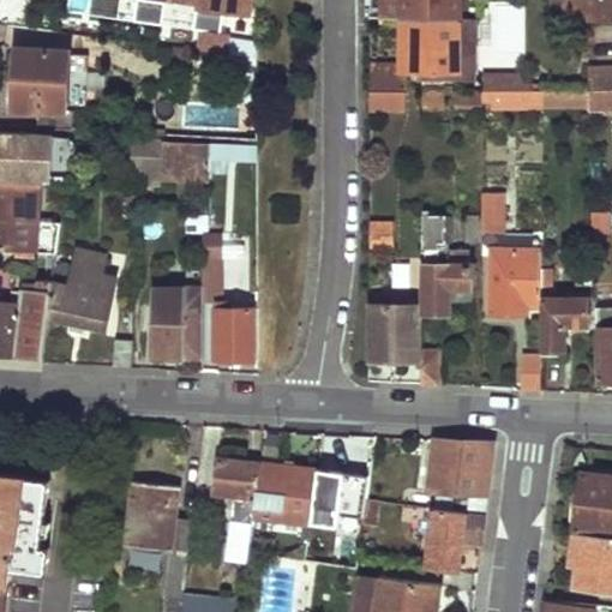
[(198,5),(249,11),(251,0),(192,0),(198,0),(198,5)]
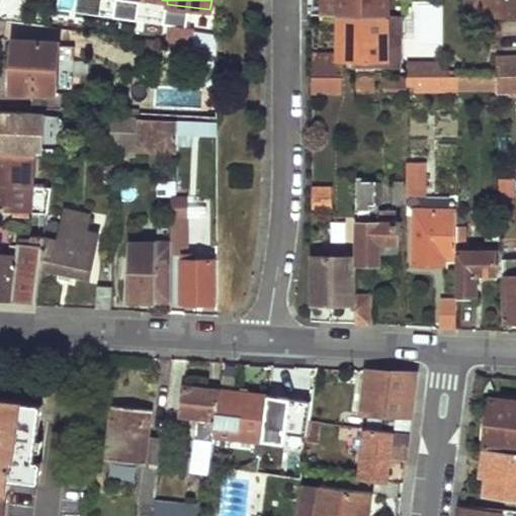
[(337,14),(387,15),(385,0),(321,0),(321,14),(337,14)]
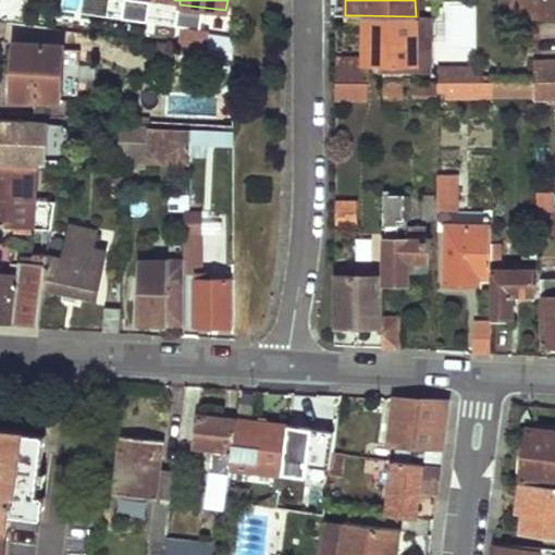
[(554,0),(510,0),(512,19),(554,19),(554,0)]
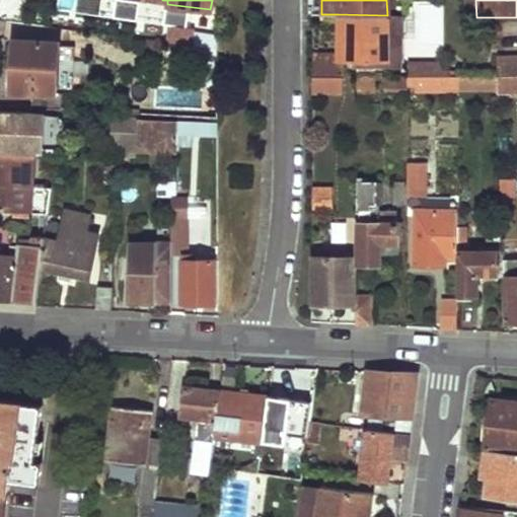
[(337,58),(385,60),(387,15),(338,14),(337,58)]
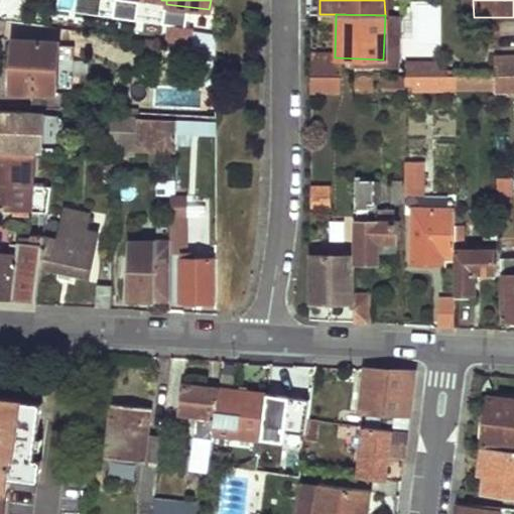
[(167,40),(217,47),(217,35),(189,32),(189,28),(169,25),(167,40)]
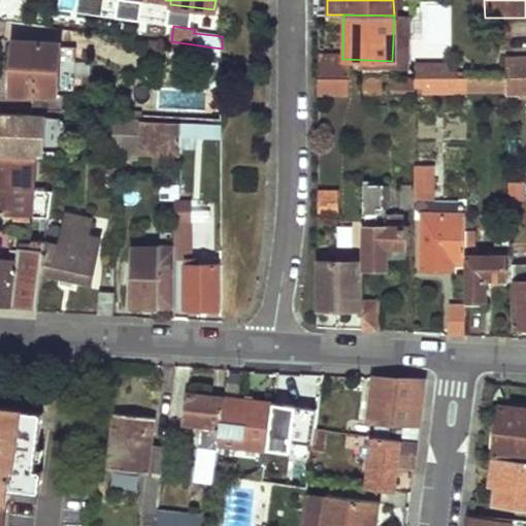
[(68,37),(83,40),(85,30),(69,28),(68,37)]
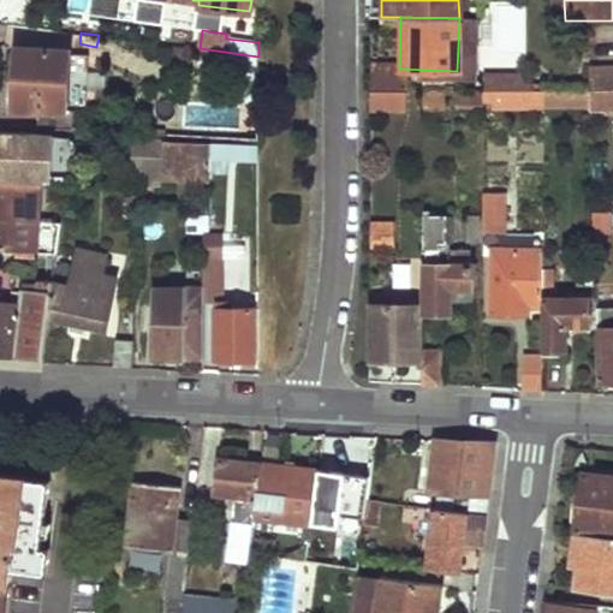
[(13,107),(53,111),(52,128),(72,129),(73,112),(65,112),(67,93),(83,94),(84,70),(69,69),(70,51),(19,47),(13,107)]
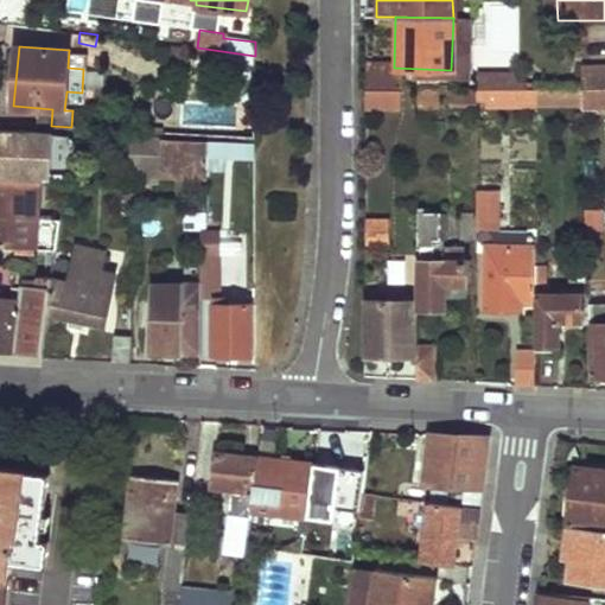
[(364,88),(401,88),(402,74),(389,71),(388,62),(364,62),(364,88)]
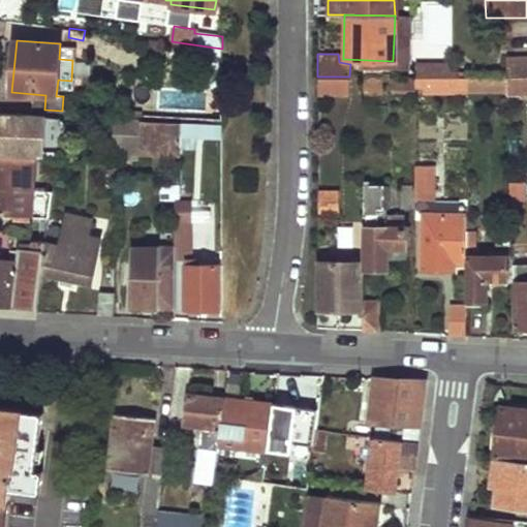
[(505,79),(526,78),(526,54),(515,55),(516,62),(505,64),(505,79)]
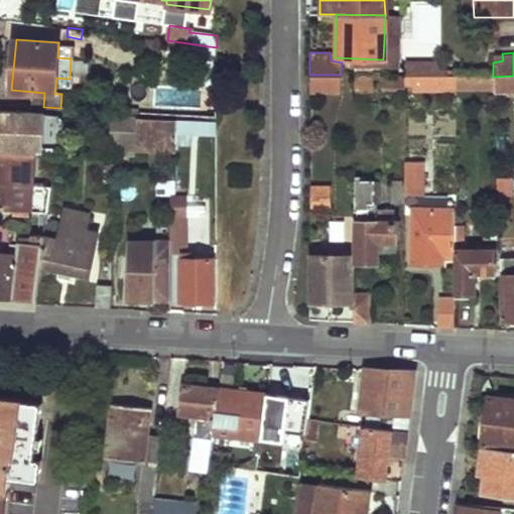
[(413,76),(423,76),(423,62),(407,62),(407,76),(413,76)]
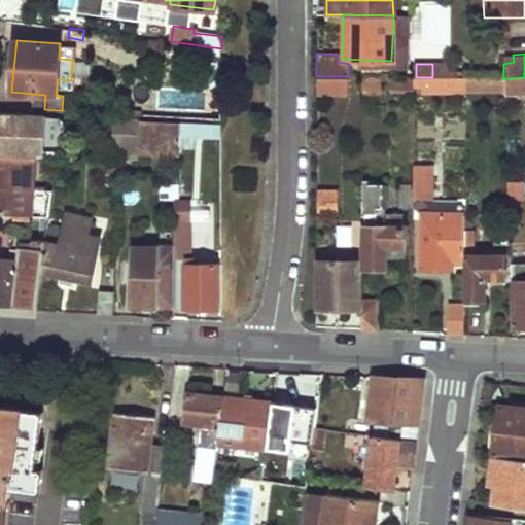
[(432,77),(452,77),(453,70),(453,65),(432,64),(432,77)]
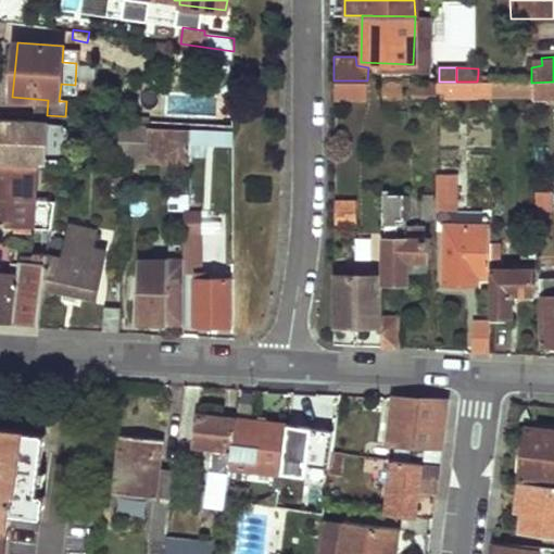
[(334,89),(382,90),(382,80),(367,80),(334,80),(334,89)]
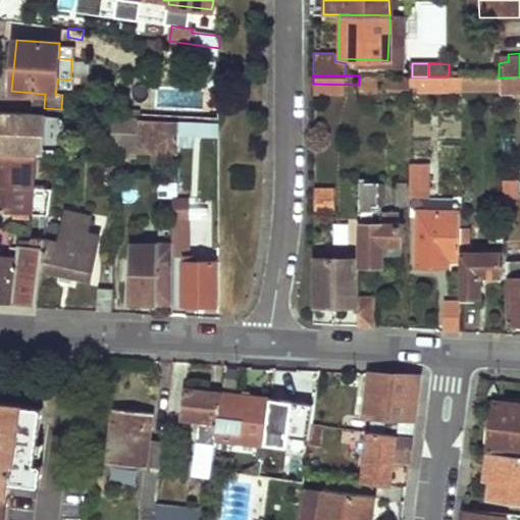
[(360,92),(373,91),(375,76),(359,75),(359,85),(360,92)]
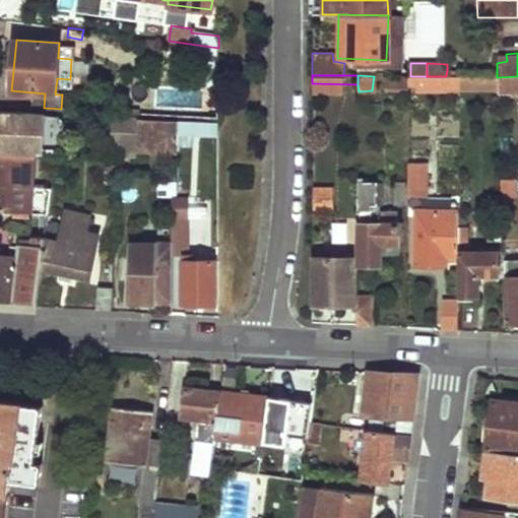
[(388,90),(407,90),(407,84),(407,76),(387,76),(387,82),(388,90)]
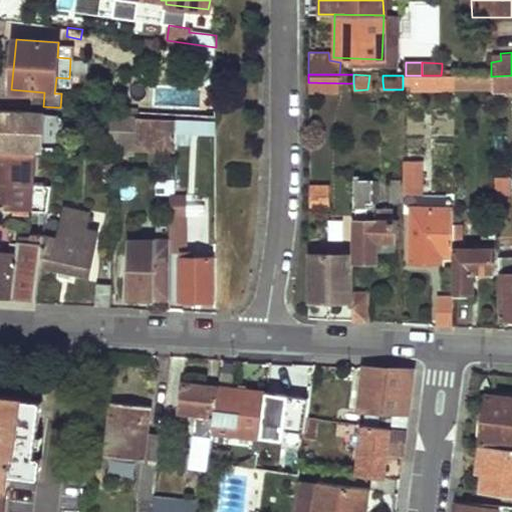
[(403,83),(412,85),(412,75),(406,75),(403,75),(403,83)]
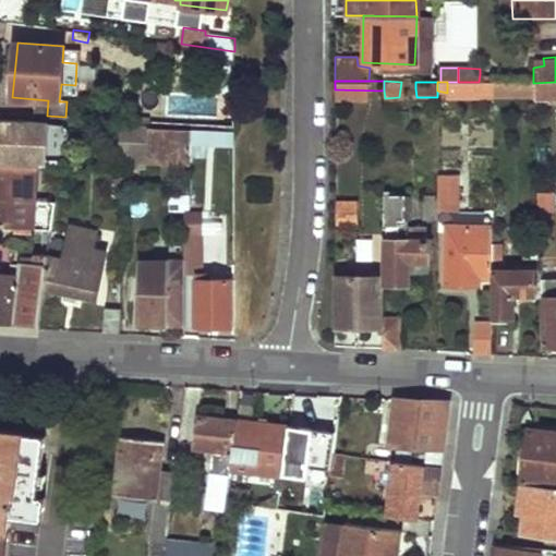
[(447,96),(479,96),(479,82),(458,82),(447,82),(447,93),(447,96)]
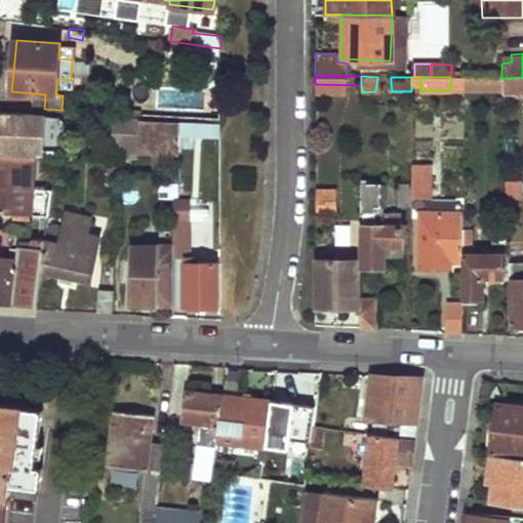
[(450,90),(463,90),(463,78),(457,78),(450,77),(450,90)]
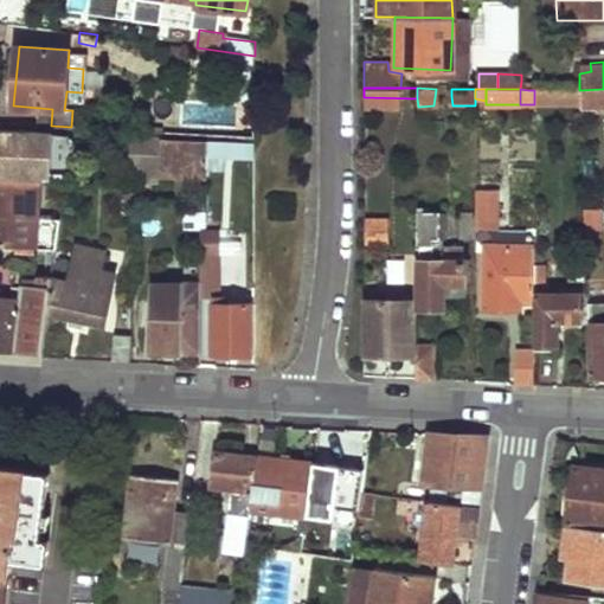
[(579,108),(603,107),(603,89),(579,90),(579,104),(579,108)]
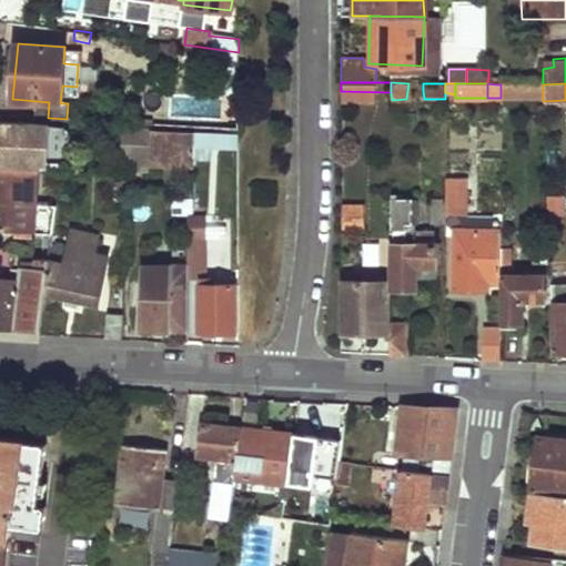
[(501,98),(543,98),(543,84),(501,84),(501,98)]
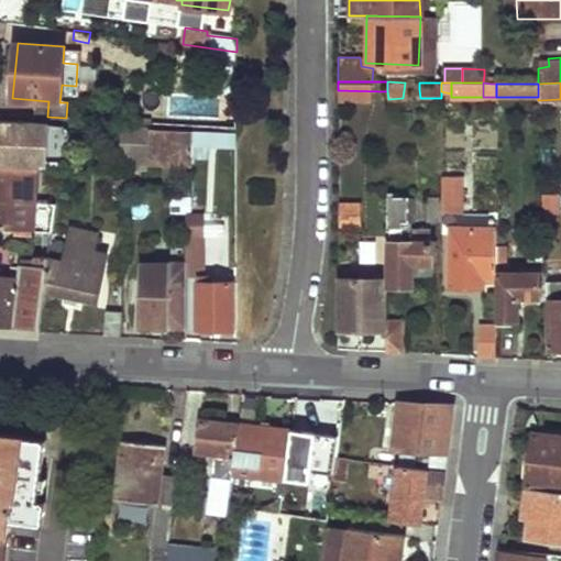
[(375,117),(385,117),(385,107),(374,107),(375,117)]
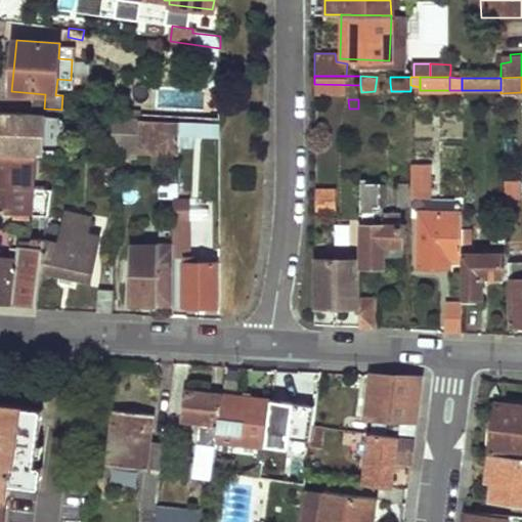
[(0,150),(39,154),(43,154),(45,122),(54,122),(56,115),(0,111),(0,150)]
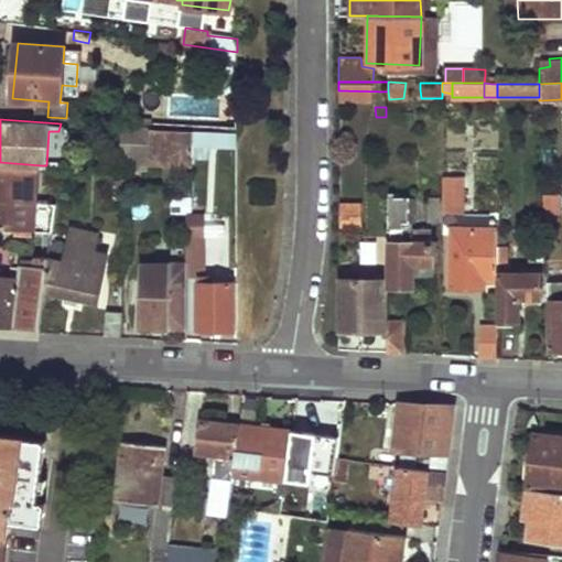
[(117,137),(138,138),(149,139),(149,129),(116,127),(117,137)]
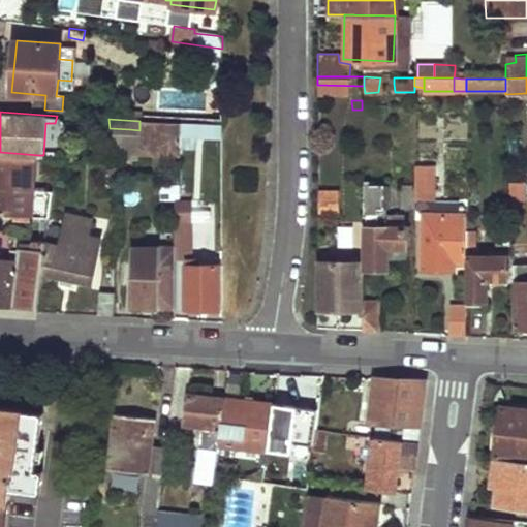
[(138,154),(180,154),(181,137),(181,123),(140,121),(140,130),(138,154)]
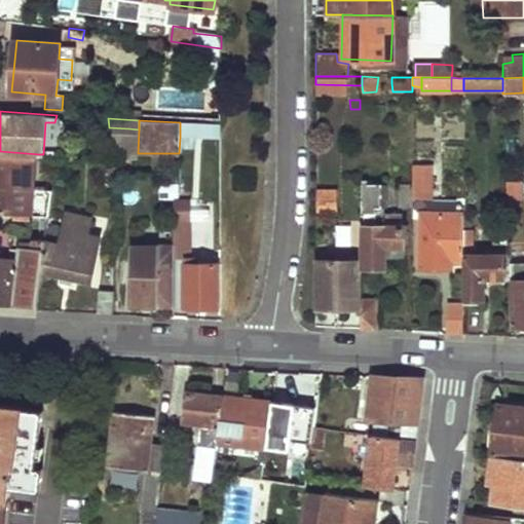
[(180,137),(221,139),(221,124),(180,122),(180,137)]
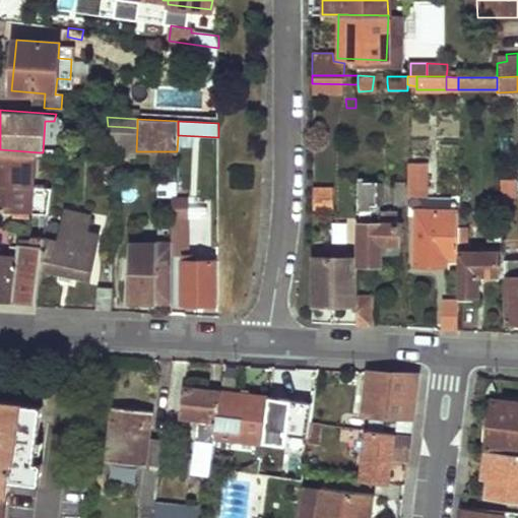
[(118,157),(136,158),(136,151),(137,128),(127,127),(125,148),(119,148),(118,157)]
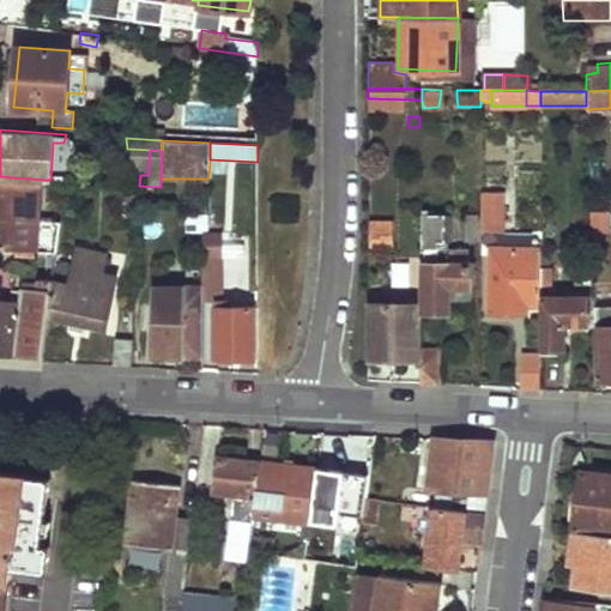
[(0,247),(55,253),(60,222),(41,221),(46,180),(0,176),(0,247)]
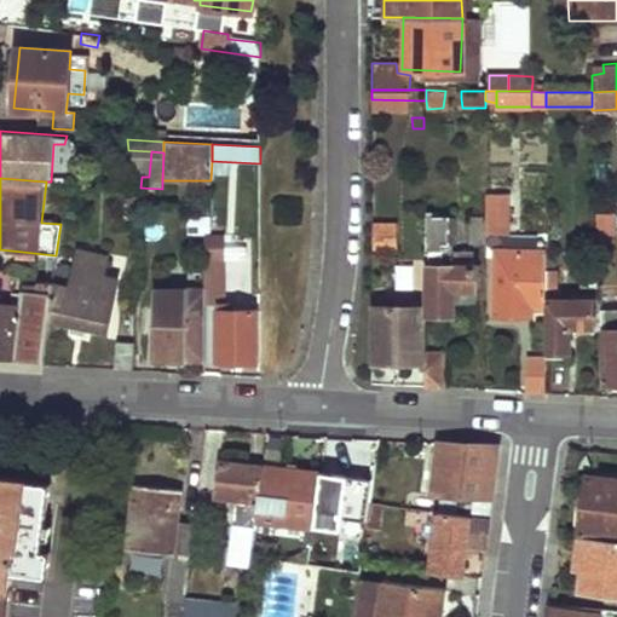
[(485,234),(508,234),(509,196),(485,195),(485,218),(485,234)]
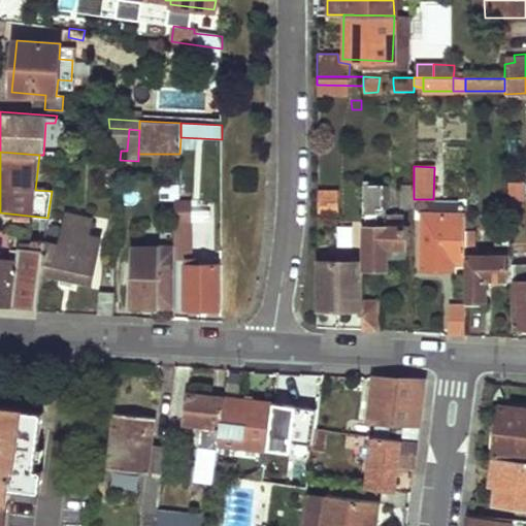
[(365,266),(387,266),(386,257),(393,257),(392,244),(405,244),(405,225),(402,225),(403,215),(377,215),(376,207),(382,207),(382,183),(363,183),(363,216),(366,216),(365,266)]
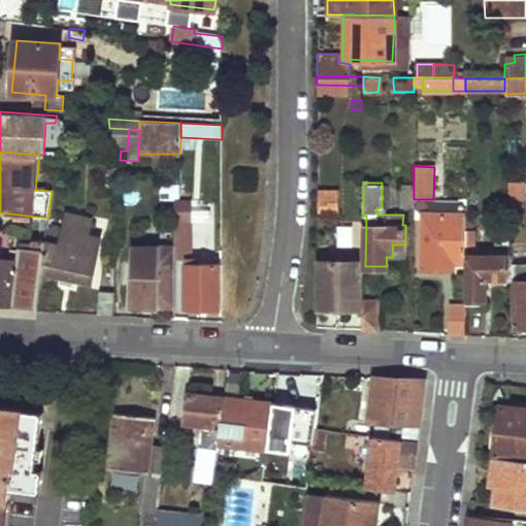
[(506,201),(524,201),(525,184),(507,184),(506,201)]
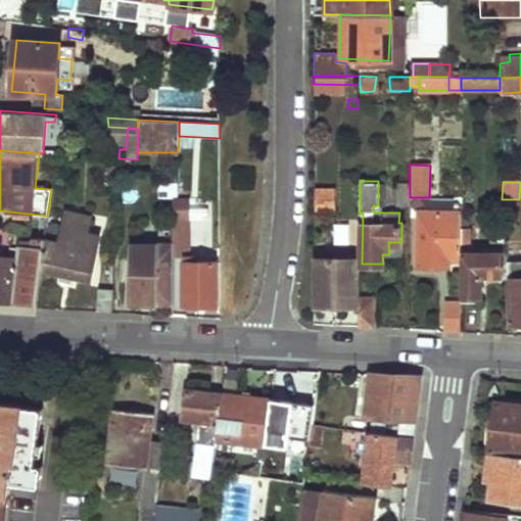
[(396,204),(410,204),(410,197),(410,184),(396,184),(396,204)]
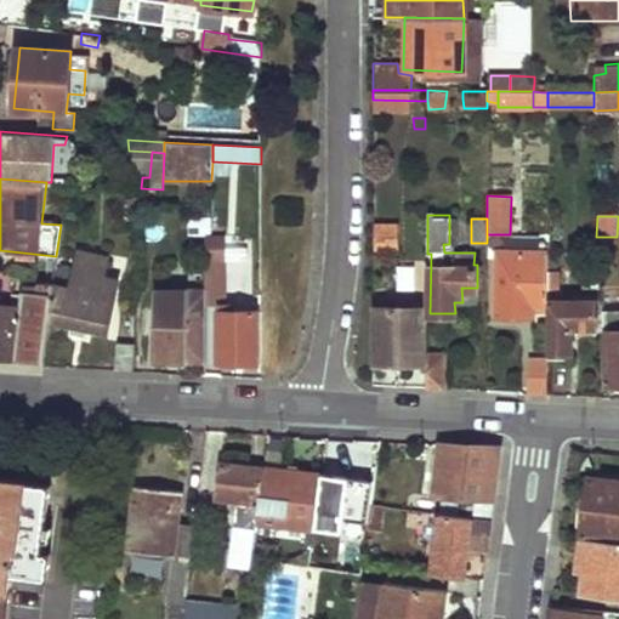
[(373,245),(397,245),(398,226),(373,226),(373,245)]
